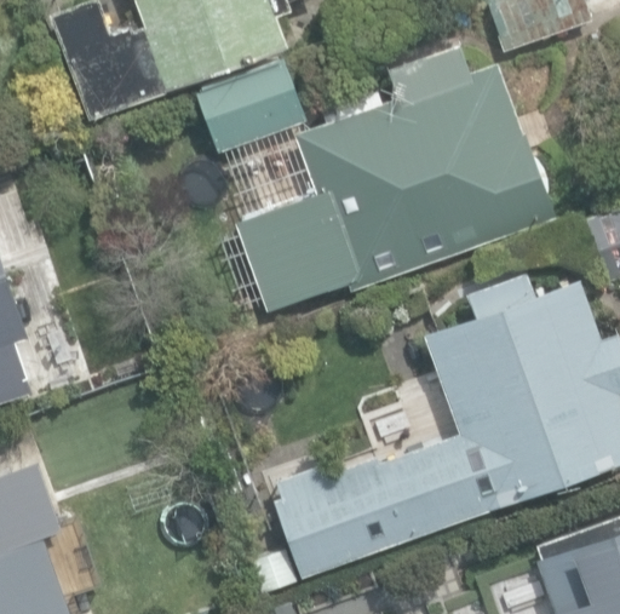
[(95,0),(52,16),(91,121),(291,49),(277,15),(292,9),(288,0),(135,0),(142,18),(112,29),(101,0),(95,0)]
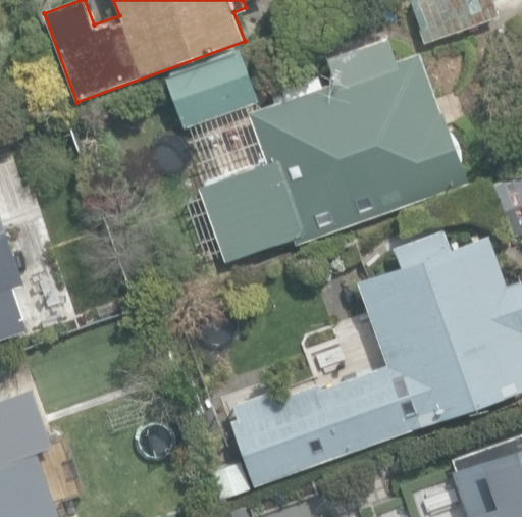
[(409,0),(424,46),(499,20),(490,0),(409,0)]
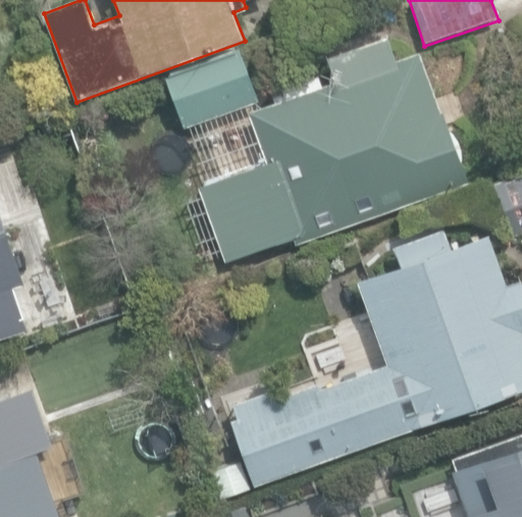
[(196,187),(224,264),(294,239),(297,247),(469,185),(442,110),(439,111),(419,53),(397,61),(387,37),(326,59),(334,83),(248,114),(265,162),(196,187)]
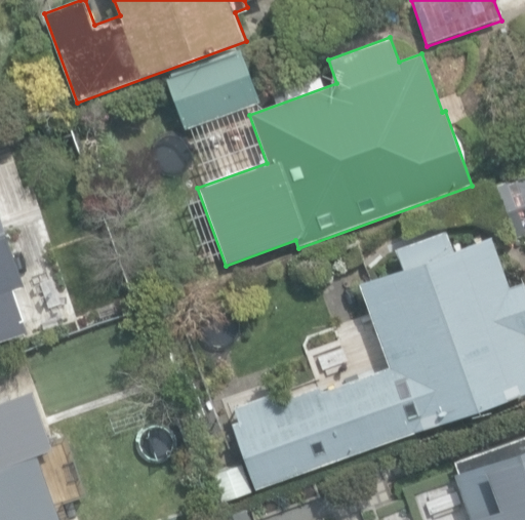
[(167,76),(187,129),(259,102),(240,48),(167,76)]
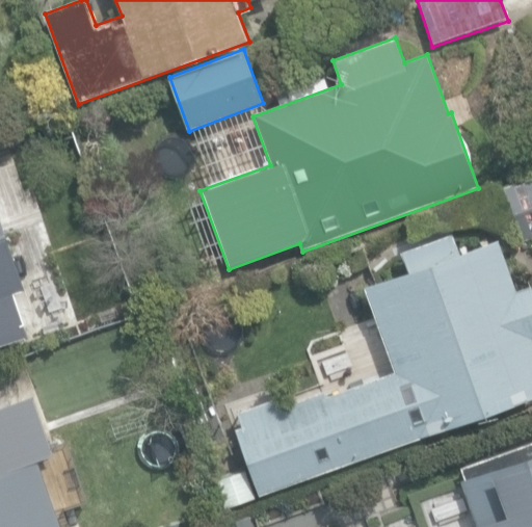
[(531,179),(490,195),(510,247),(531,238),(531,179)]
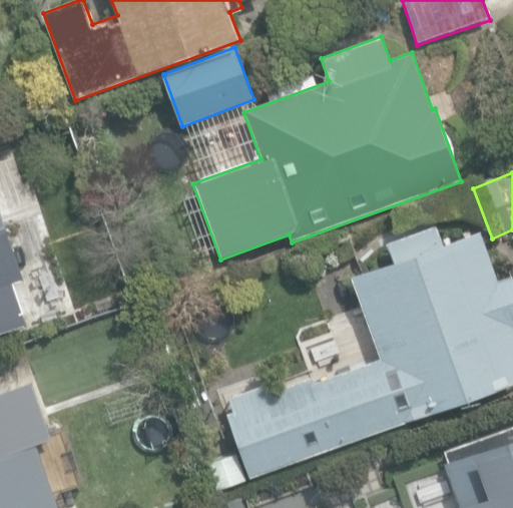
[(0,334),(26,325),(11,280),(19,277),(0,218),(0,334)]
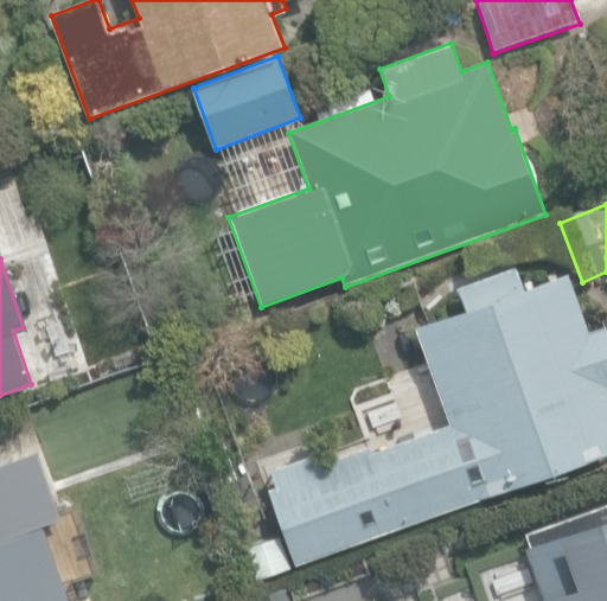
[(266,491),(294,569),(606,453),(606,389),(606,387),(606,385),(606,324),(586,332),(564,274),(523,289),(511,259),(452,280),(462,309),(414,327),(451,427),(371,458),(368,448),(319,466),(314,454),(273,470),(279,486),(266,491)]
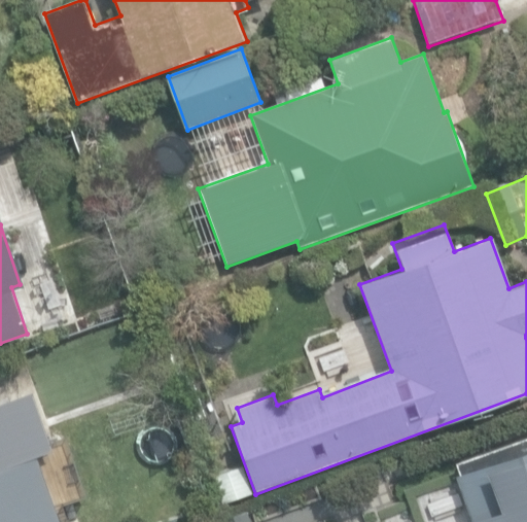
[(526,521),(526,438),(455,463),(460,476),(456,478),(470,521),(526,521)]
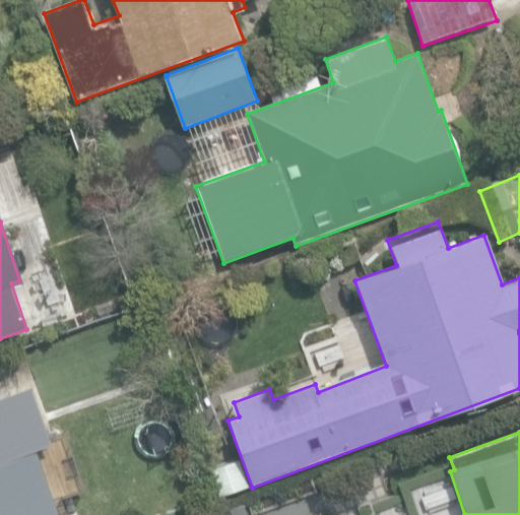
[(62,514),(46,466),(10,479),(0,449),(0,514),(62,514)]
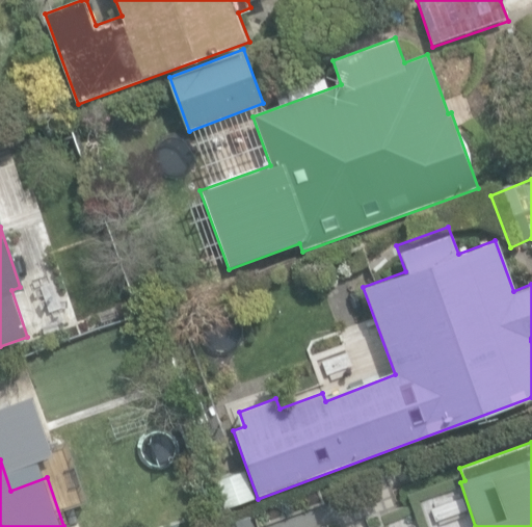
[(241,471),(206,484),(217,516),(253,503),(241,471)]
